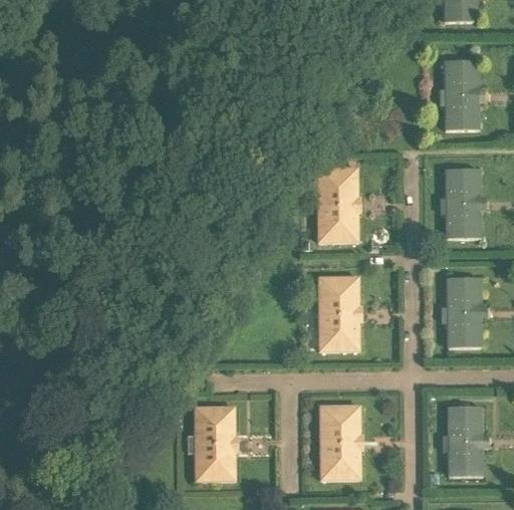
[(444,0),(445,22),(480,21),(478,0),(444,0)]
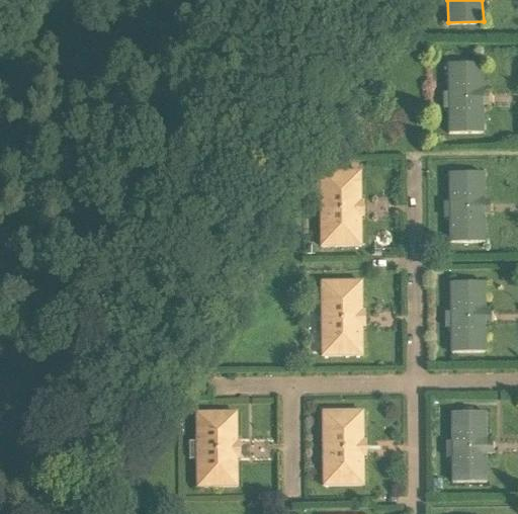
[(490,89),(483,89),(482,61),(447,62),(448,91),(442,91),(443,107),(448,107),(449,132),(485,131),(484,103),(491,102),(490,89)]
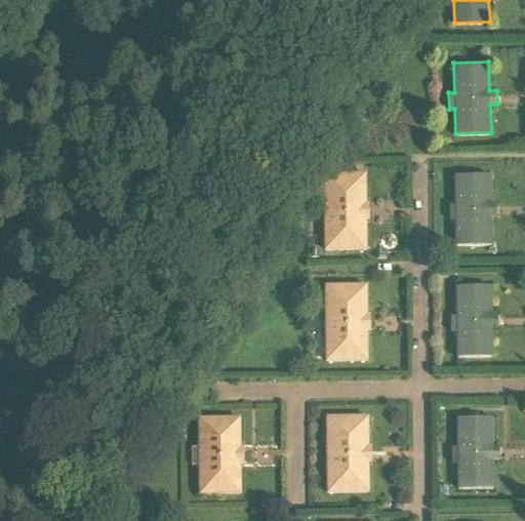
[(369,197),(366,197),(366,171),(323,171),(324,248),(367,248),(366,222),(369,222),(369,197)]
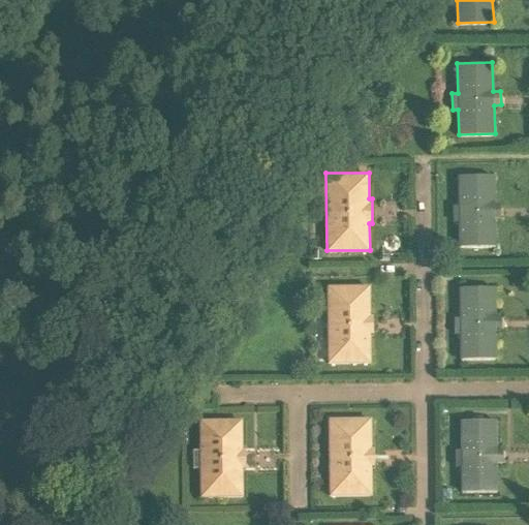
[(495,216),(502,216),(501,203),(495,203),(493,174),(458,175),(459,204),(453,205),(454,221),(459,220),(460,246),(496,245),(495,216)]
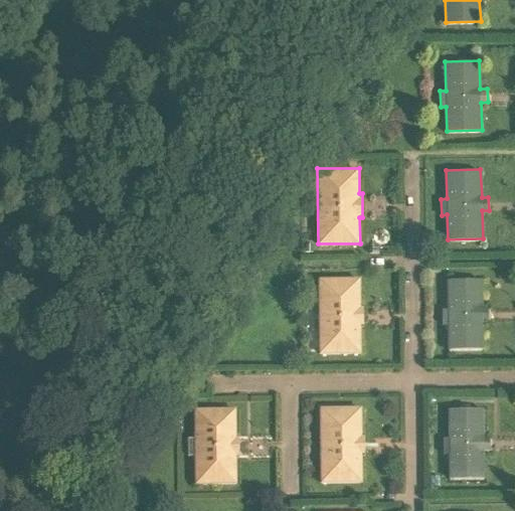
[(360,277),(318,277),(319,352),(361,352),(361,326),(363,326),(362,303),(360,303),(360,277)]
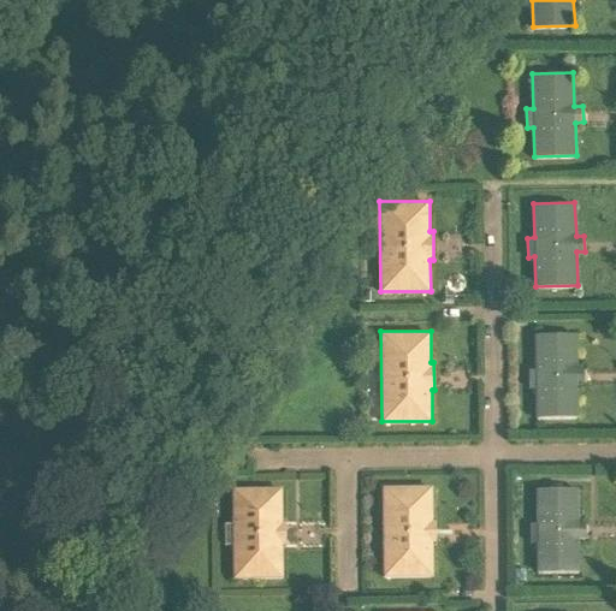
[(575,332),(534,333),(535,368),(528,368),(528,387),(535,387),(537,416),(578,415),(576,383),(585,381),(585,366),(576,366),(575,332)]
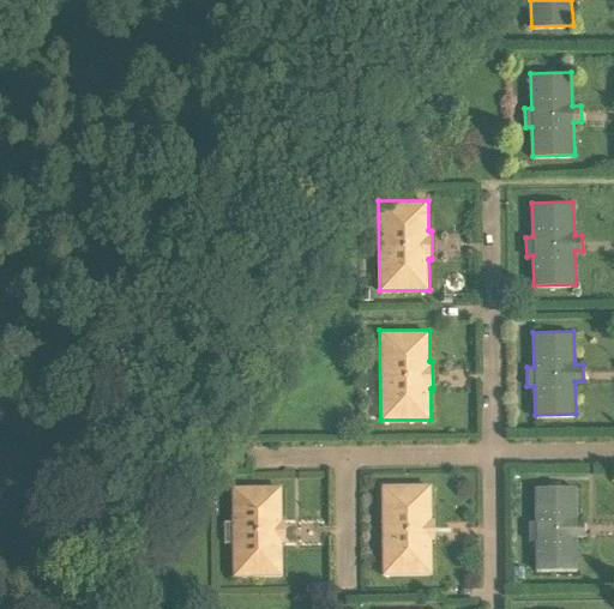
[(434,514),(431,514),(431,483),(380,483),(381,573),(432,573),(431,542),(434,542),(434,514)]
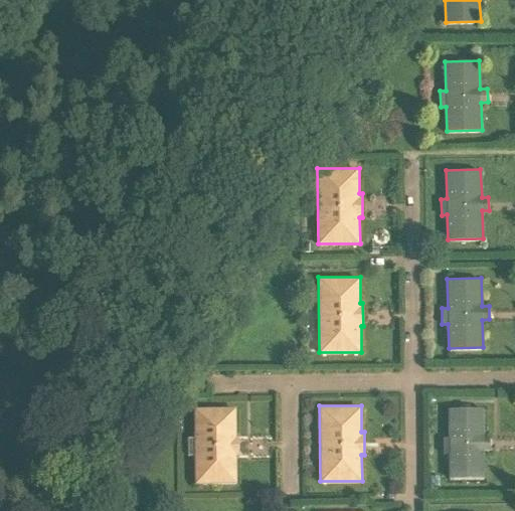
[(238,433),(236,433),(235,406),(194,407),(194,437),(187,437),(188,454),(194,454),(194,483),(236,483),(236,457),(238,457),(238,433)]
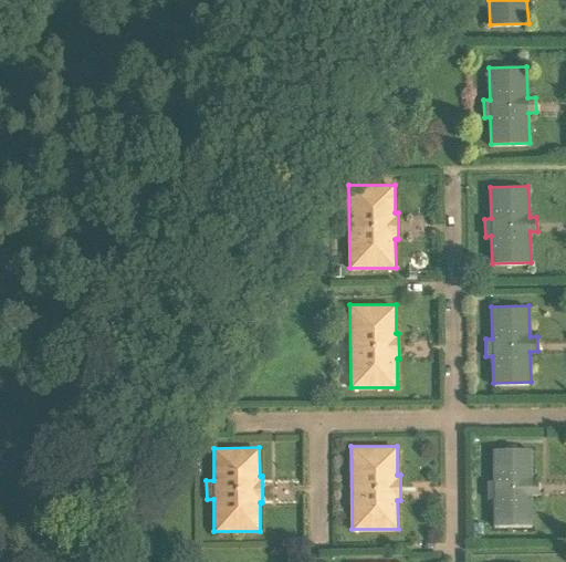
[(531,447),(492,448),(493,480),(486,480),(488,498),(493,498),(494,526),(533,523),(532,493),(540,492),(538,478),(532,479),(531,447)]
